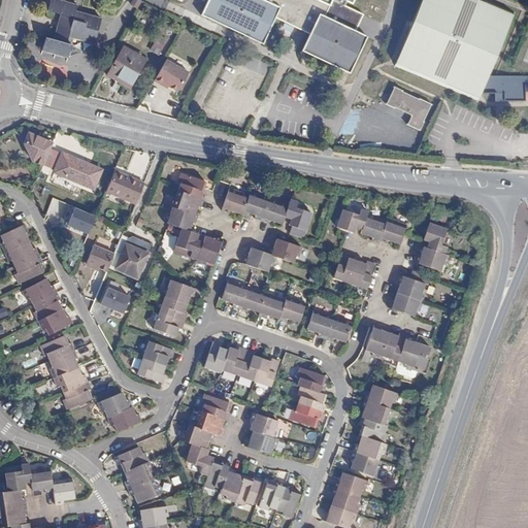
[(75,11),(77,5),(60,0),(50,0),(46,12),(61,17),(54,41),(46,39),(42,52),(69,60),(75,39),(92,44),(100,19),(75,11)]
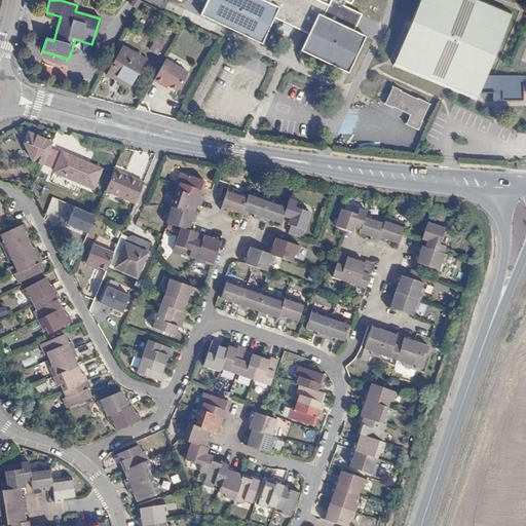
[(209,0),(201,16),(263,45),(275,17),(298,28),(310,34),(299,55),(347,78),(367,37),(355,31),(357,28),(360,21),(362,15),(343,7),(344,3),(350,6),(353,0),(209,0)]
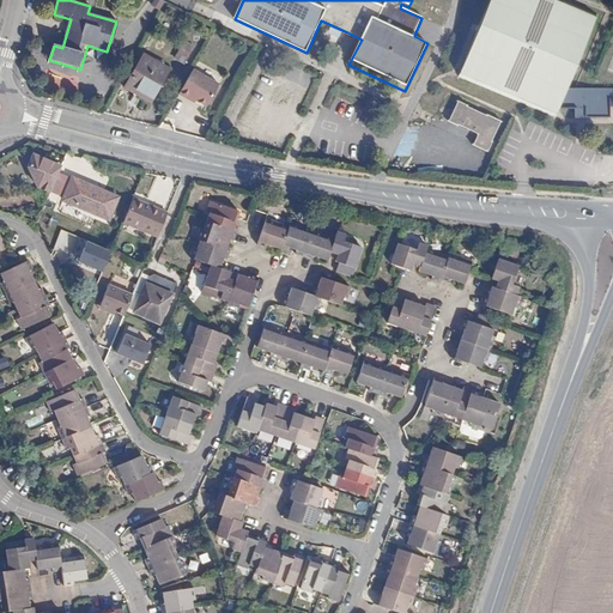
[(141,84),(156,91),(171,62),(146,48),(128,82),(139,87),(141,84)]
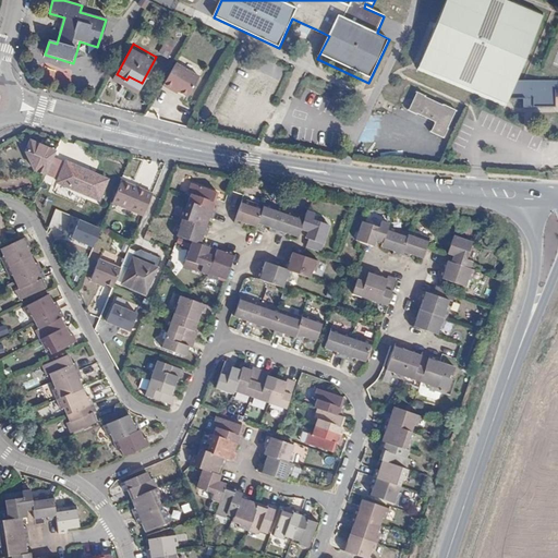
[(181,89),(190,94),(199,73),(176,60),(164,84),(172,88),(173,85),(181,89)]
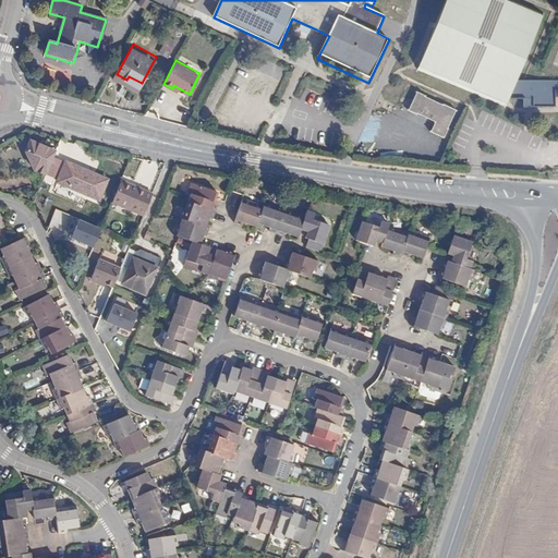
[(32,67),(26,70),(29,77),(38,74),(32,67)]
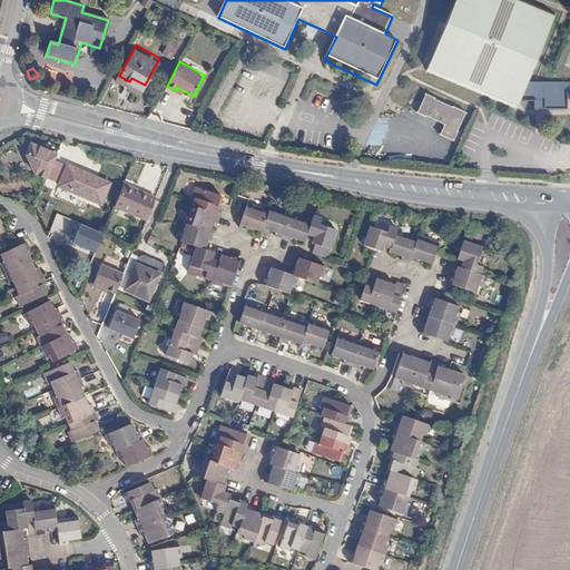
[(143,88),(145,85),(131,78),(129,81),(143,88)]
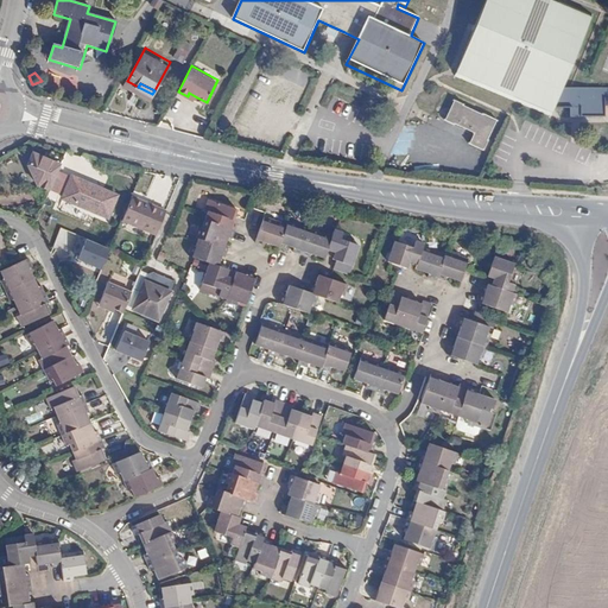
[(607,94),(562,94),(556,109),(571,109),(571,116),(586,118),(602,118),(602,103),(607,102),(607,94)]
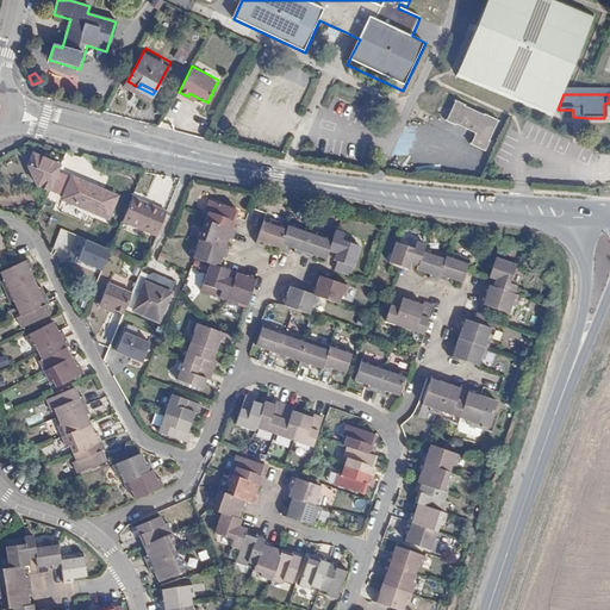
[(484,154),(497,124),(454,105),(443,126),(472,139),(470,147),(484,154)]
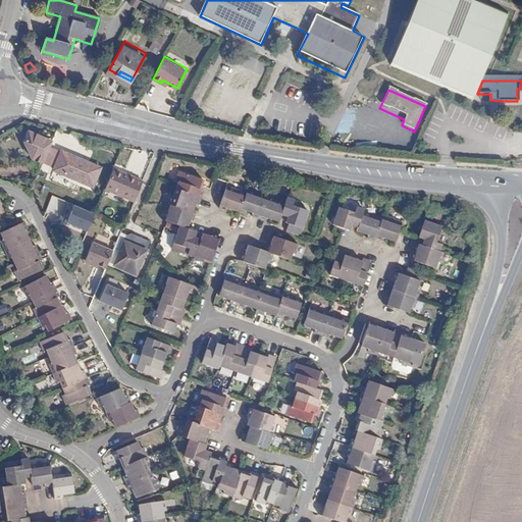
[(32,160),(43,165),(52,143),(28,133),(23,143),(32,160)]
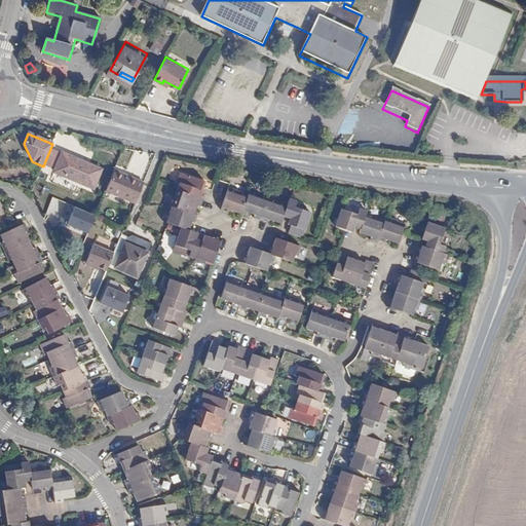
[(62,153),(53,173),(94,189),(102,170),(62,153)]
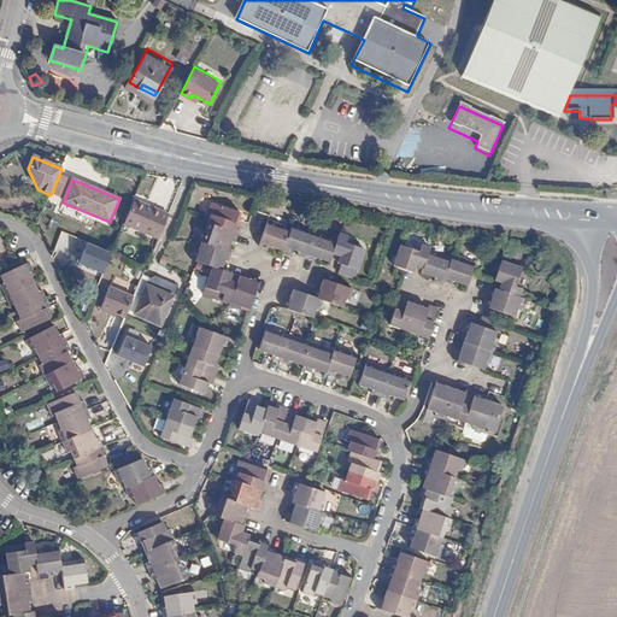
[(134,201),(124,224),(158,239),(169,215),(134,201)]
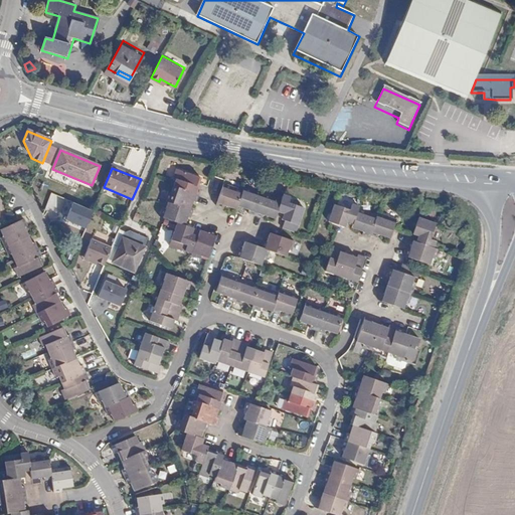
[(175,180),(173,187),(195,195),(198,188),(195,186),(196,182),(198,177),(176,170),(173,178),(175,180)]
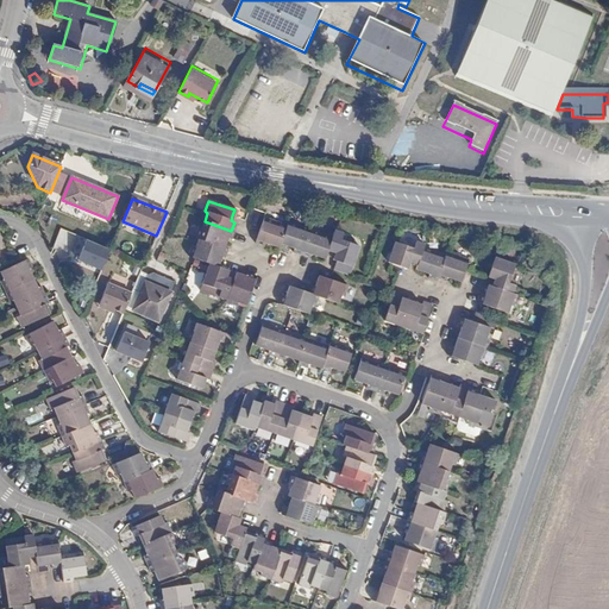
[(287,226),(264,218),(256,244),(264,248),(265,244),(278,249),(281,244),(287,226)]
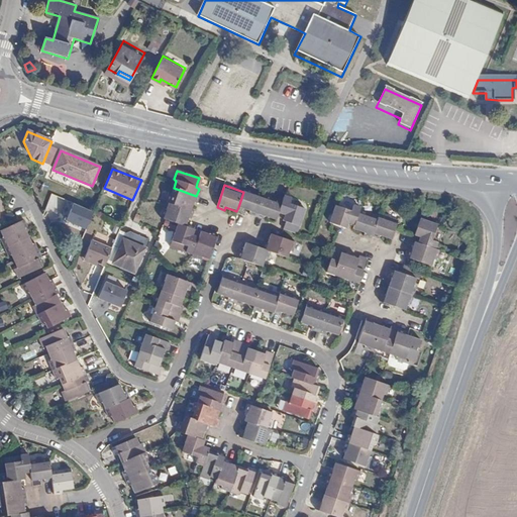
[(196,196),(174,188),(172,195),(169,194),(166,203),(169,204),(188,210),(191,202),(194,203),(196,196)]
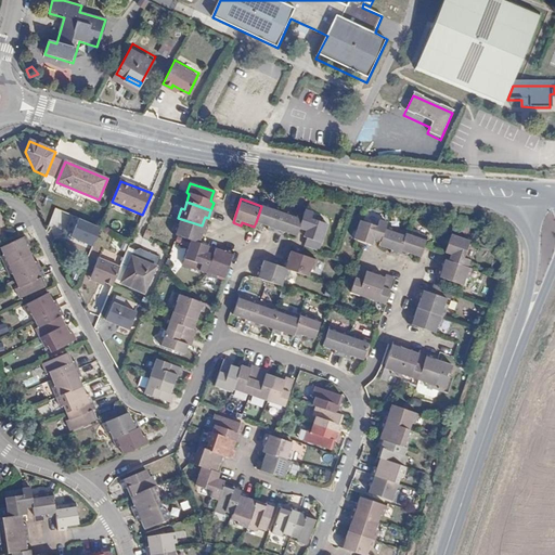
[(263,202),(261,206),(256,222),(266,226),(267,221),(271,222),(269,228),(268,230),(274,232),(283,208),(263,202)]
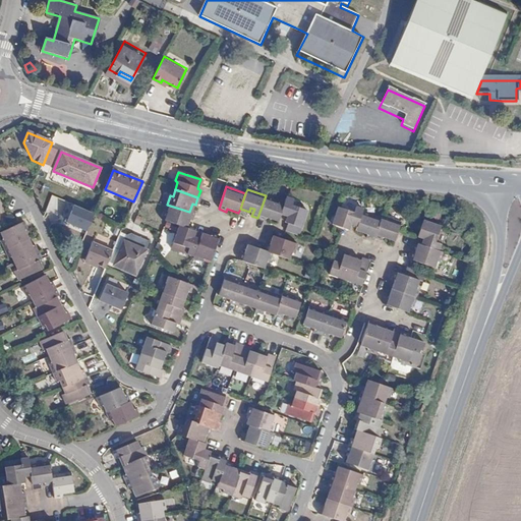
[(284,201),(266,195),(257,218),(266,221),(267,218),(268,214),(271,215),(270,219),(276,221),(278,221),(280,214),(284,201)]
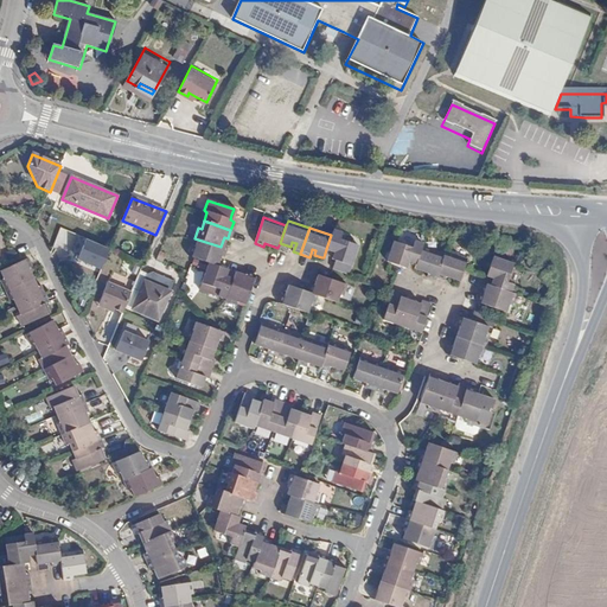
[(53,253),(107,268),(113,244),(61,229),(53,253)]
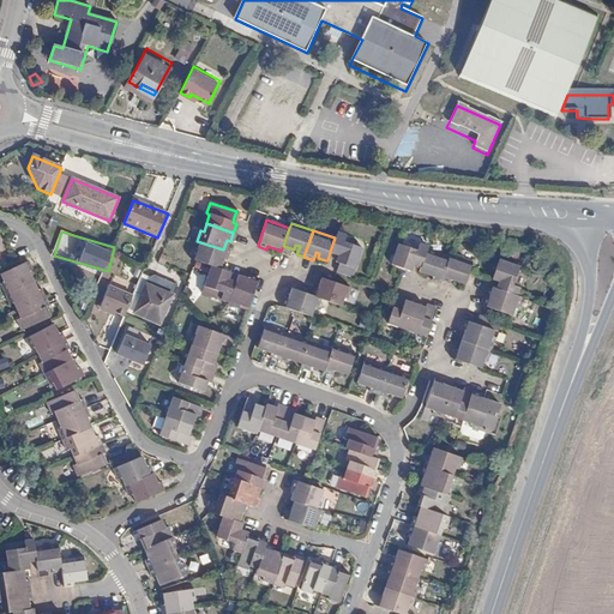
[(337,232),(335,238),(330,252),(338,256),(337,262),(339,263),(355,268),(363,247),(343,241),(345,234),(337,232)]
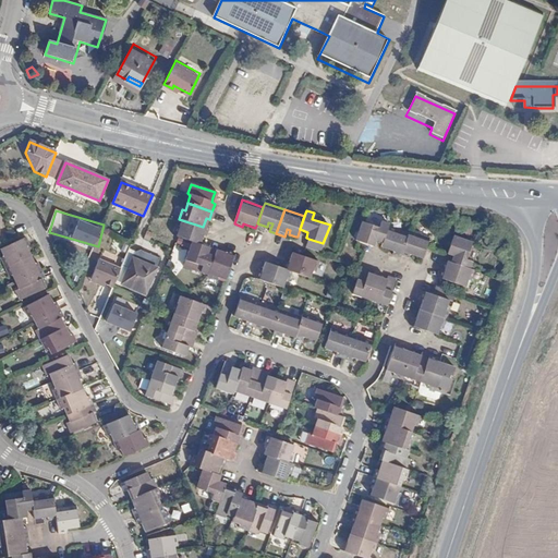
[(172,235),(177,237),(192,242),(197,243),(199,235),(204,235),(206,229),(203,227),(182,220),(180,227),(176,226),(172,235)]
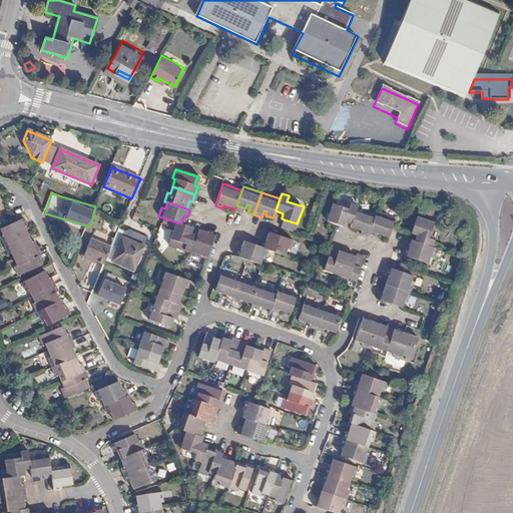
[(356,207),(357,205),(349,202),(348,207),(333,203),(327,221),(330,222),(342,225),(344,225),(346,220),(351,222),(356,207)]
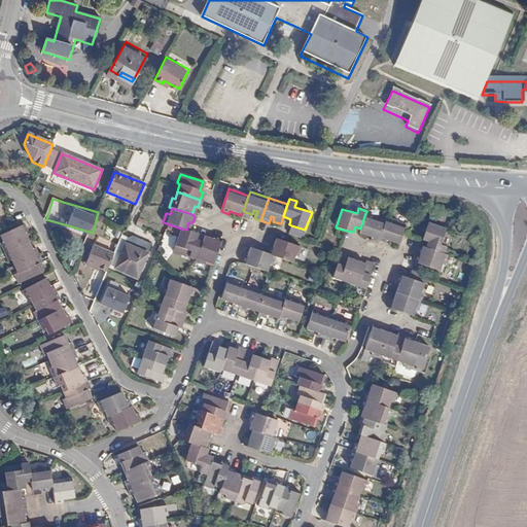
[(378,239),(385,219),(365,213),(360,229),(359,233),(364,235),(369,236),(371,232),(373,233),(371,237),(370,239),(378,242),(378,239)]
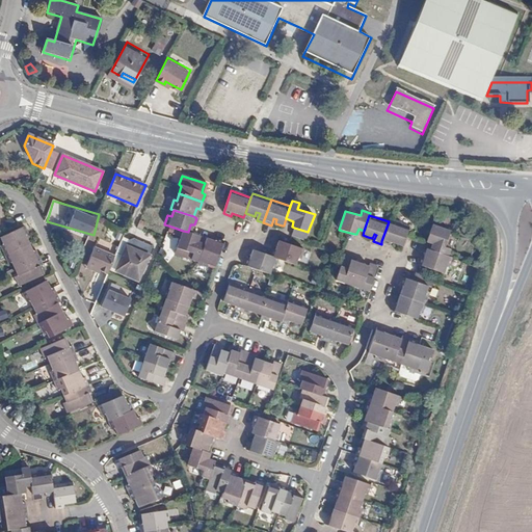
[(410,225),(390,219),(389,221),(381,241),(390,244),(391,241),(392,238),(395,239),(393,242),(402,244),(407,234),(410,225)]
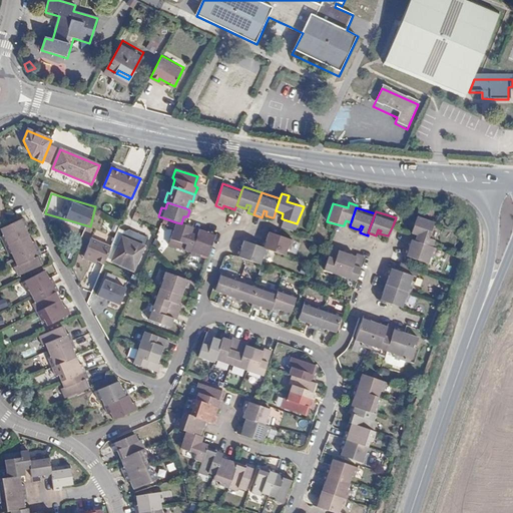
[(415,239),(431,245),(433,239),(428,236),(433,220),(417,214),(411,231),(417,233),(415,239)]
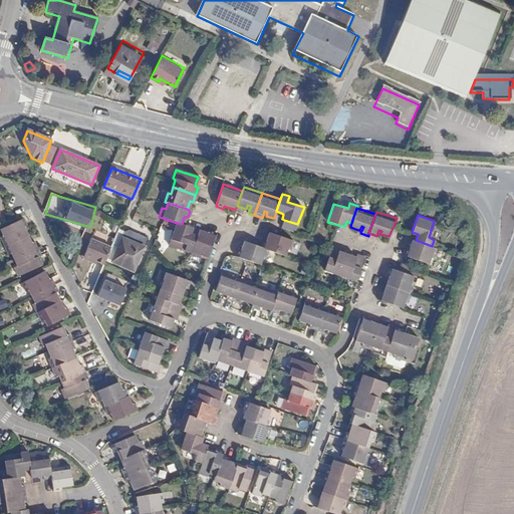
[(4,247),(28,236),(25,228),(27,227),(24,220),(0,230),(0,231),(2,237),(0,238),(4,247)]
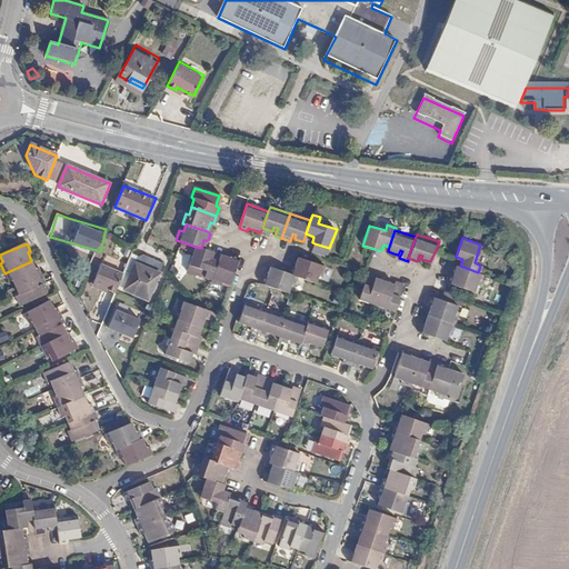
[(201,248),(196,247),(189,266),(207,272),(203,279),(211,281),(219,261),(212,259),(215,252),(201,248)]
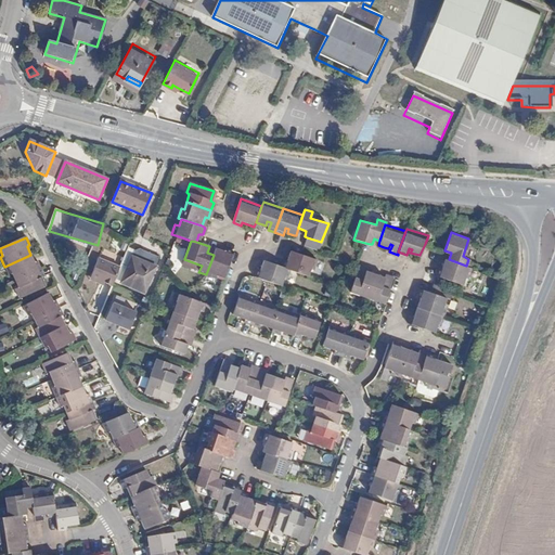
[(120,283),(144,294),(159,258),(140,249),(134,252),(120,283)]
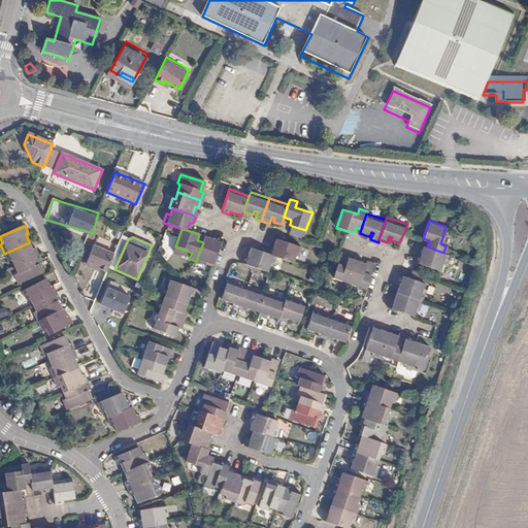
[(206,263),(215,265),(223,240),(215,237),(213,240),(205,237),(203,242),(196,261),(196,263),(205,266),(206,263)]
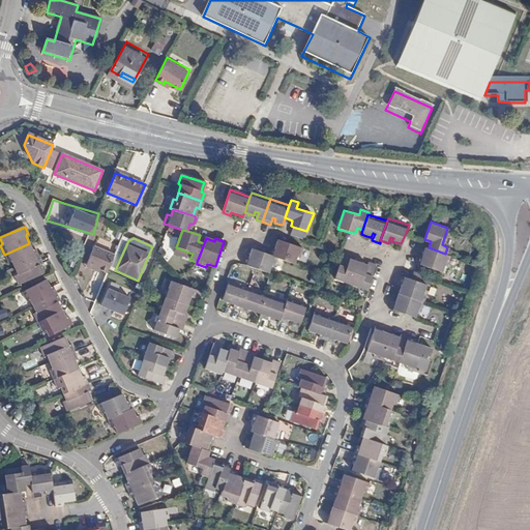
[(303,248),(287,243),(277,240),(275,246),(280,247),(278,249),(274,248),(271,247),(269,256),(276,258),(294,264),(296,257),(300,258),(303,248)]
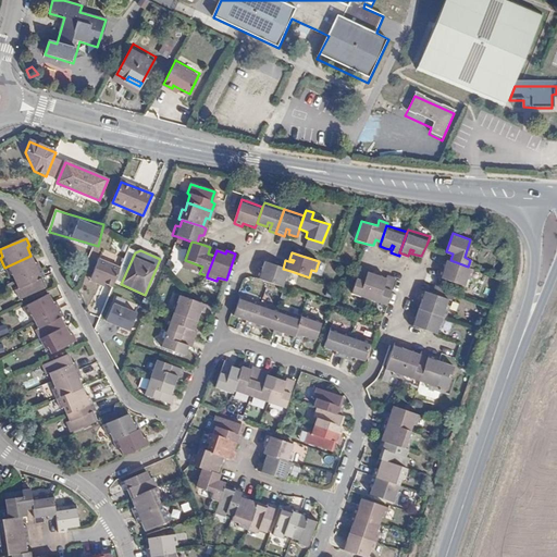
[(108,280),(115,282),(123,263),(102,255),(95,273),(108,280)]
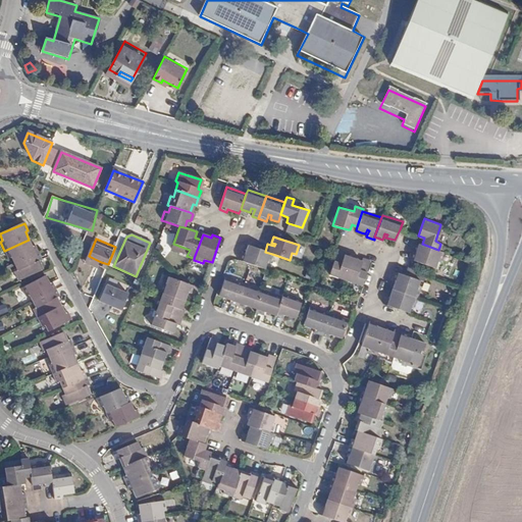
[(33,249),(29,240),(4,251),(7,259),(10,258),(13,265),(38,254),(35,248),(33,249)]
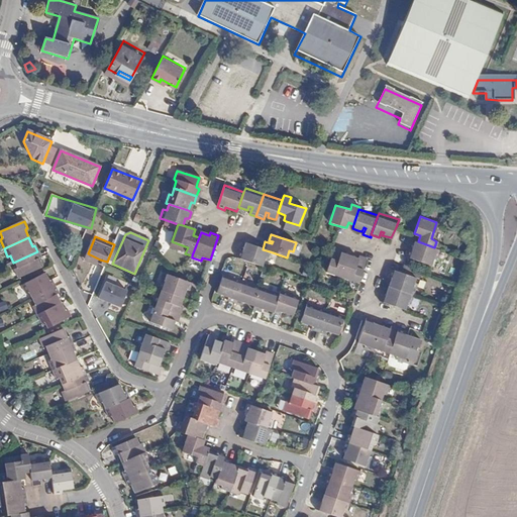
[(437,257),(439,249),(434,247),(418,241),(414,240),(413,245),(417,246),(417,249),(412,247),(409,247),(406,255),(431,264),(434,255),(437,257)]
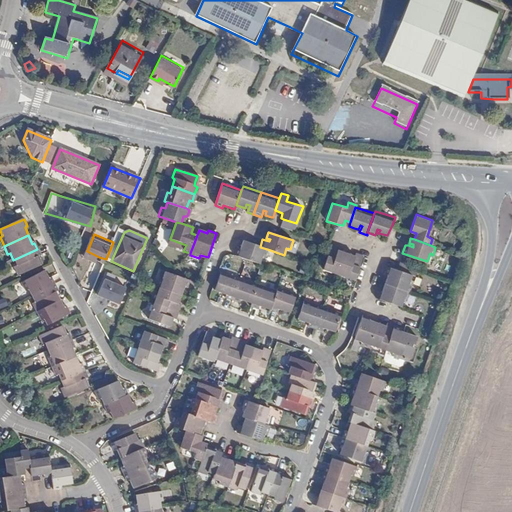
[(265,256),(267,249),(260,247),(243,241),(242,245),(246,247),(245,249),(241,247),(238,247),(235,256),(247,259),(260,263),(263,255),(265,256)]
